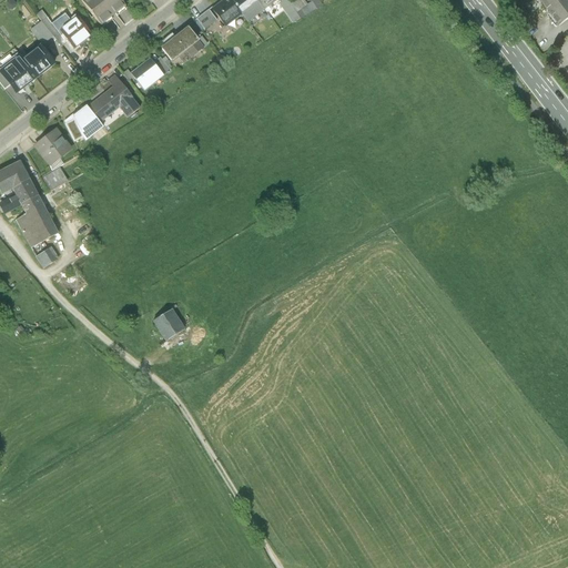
[(119,0),(83,0),(82,1),(100,26),(124,7),(119,0)]
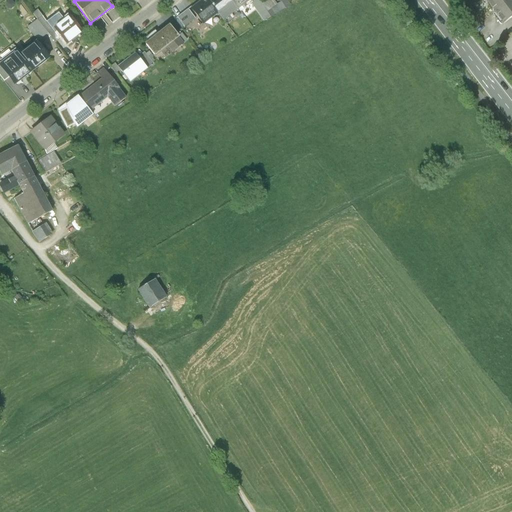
[(218,13),(207,0),(204,0),(192,9),(203,24),(218,13)]
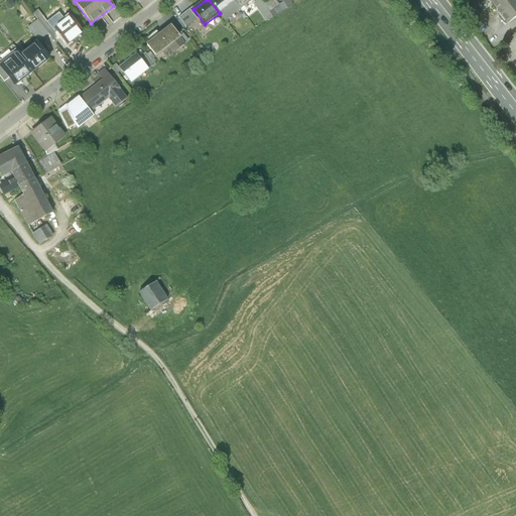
[(239,9),(232,0),(209,0),(220,13),(225,20),(239,9)]
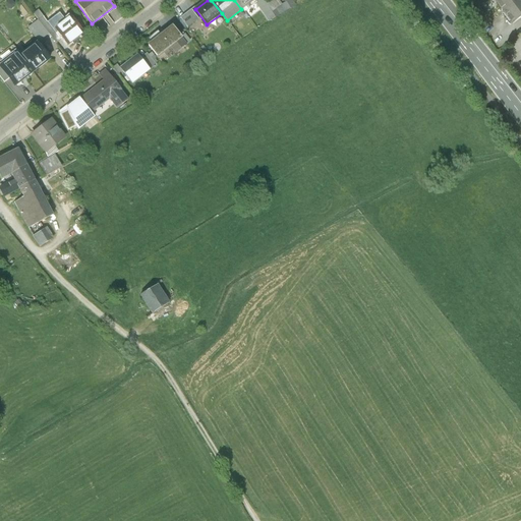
[(253,0),(234,0),(241,9),(242,9),(253,0)]
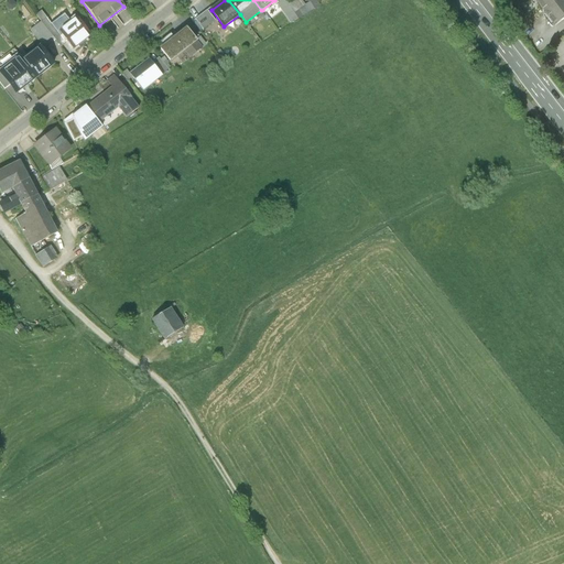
[(275,0),(274,0),(262,10),(264,13),(278,3),(275,0)]
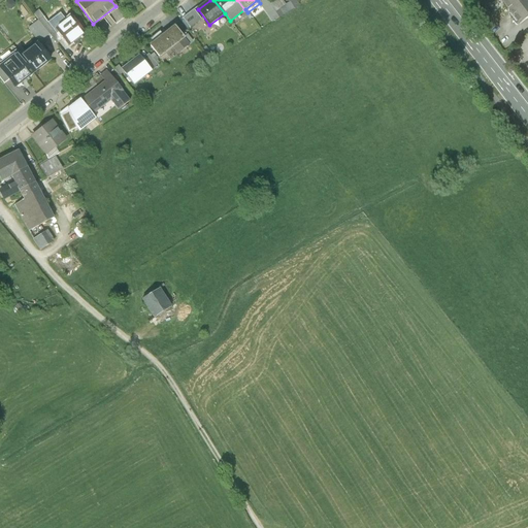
[(270,4),(266,0),(258,0),(260,3),(272,22),(278,19),(274,12),(269,5),(270,4)]
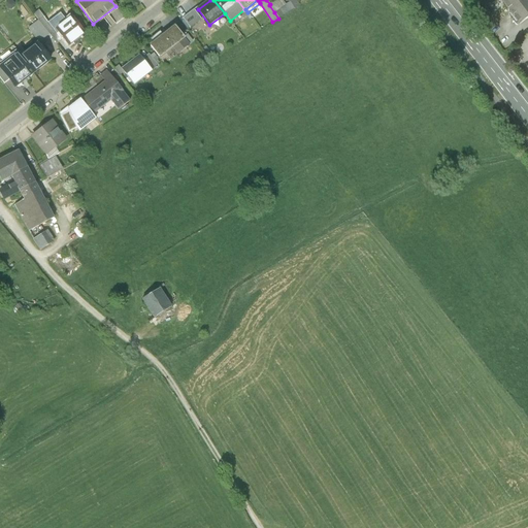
[(281,0),(275,0),(270,4),(269,5),(274,12),(285,6),(281,0)]
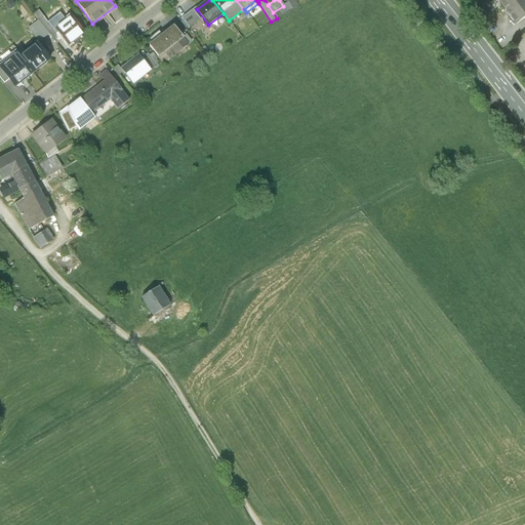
[(285,0),(288,3),(292,9),(297,5),(293,0),(285,0)]
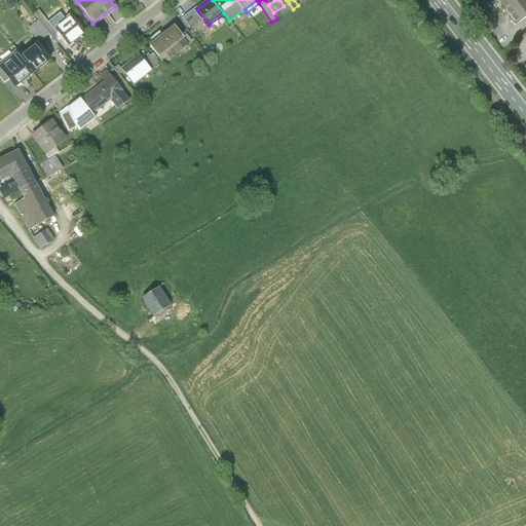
[(495,0),(505,12),(522,0),(495,0)]
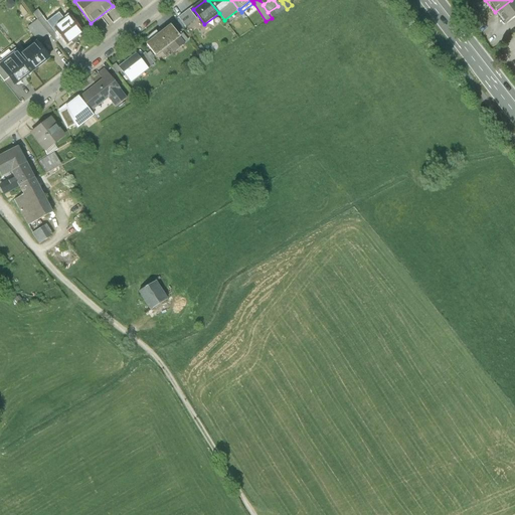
[(514,0),(511,0),(495,12),(504,25),(514,16),(514,0)]
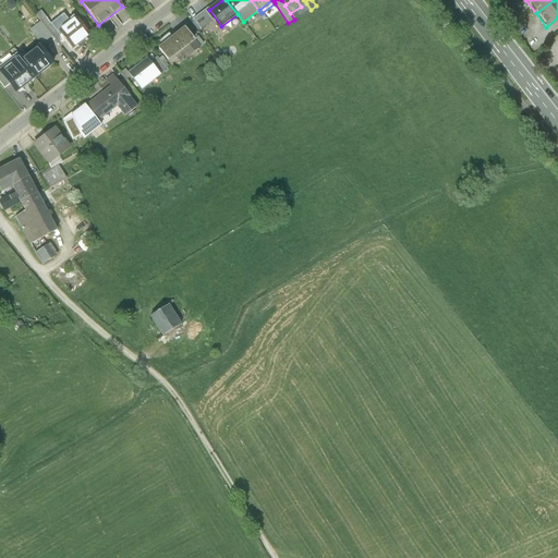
[(301,7),(290,13),(294,20),(311,10),(306,3),(301,7)]
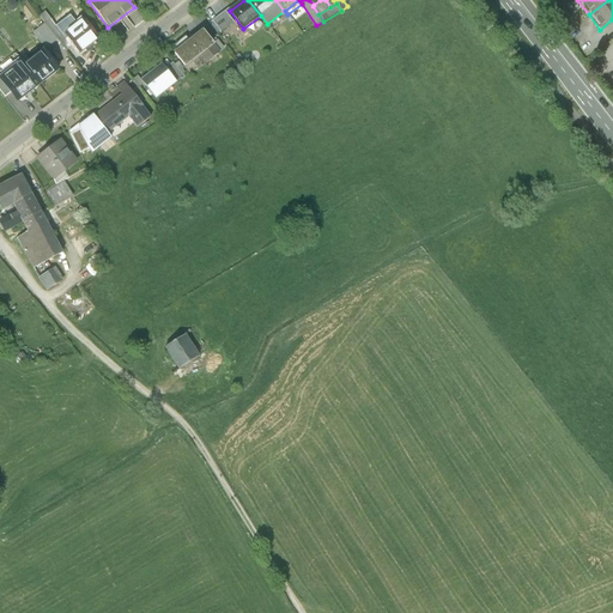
[(234,23),(225,12),(218,17),(212,22),(220,32),(234,23)]
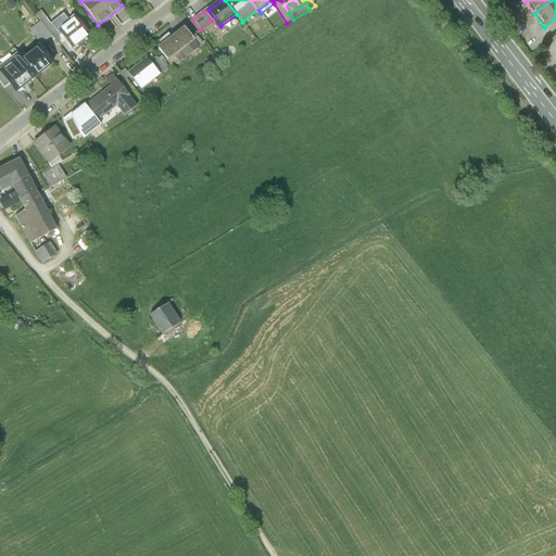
[(60,36),(46,17),(40,22),(52,37),(54,40),(60,36)]
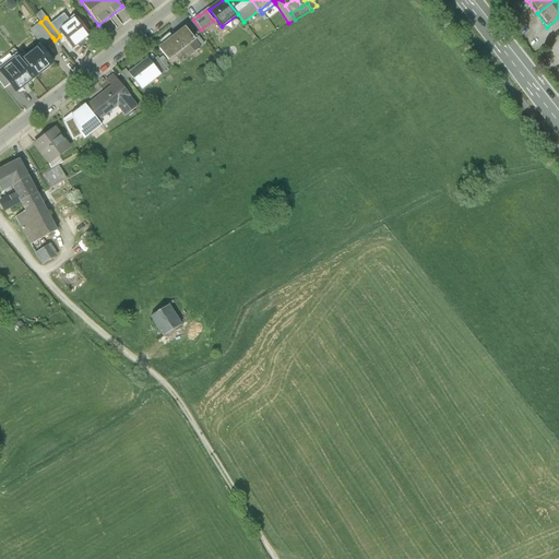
[(76,18),(59,31),(72,48),(90,35),(76,18)]
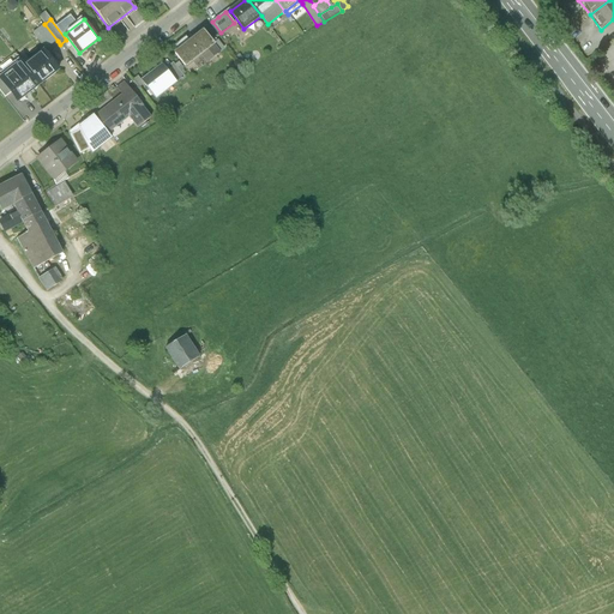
[(58,41),(44,24),(32,34),(46,49),(58,41)]
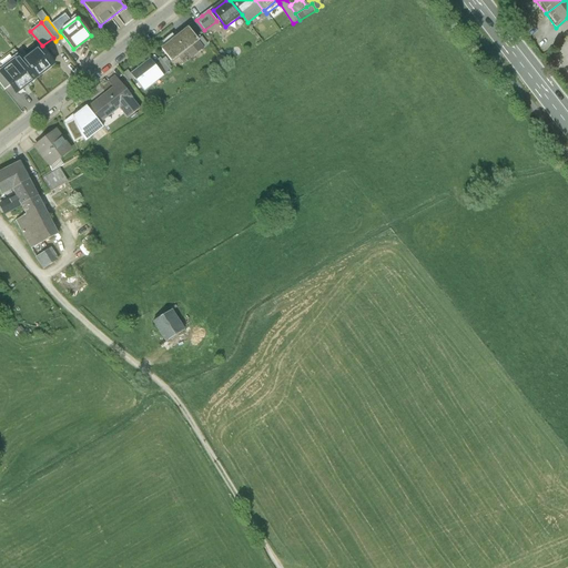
[(174,41),(171,43),(166,47),(162,50),(171,61),(185,50),(192,59),(203,50),(196,41),(198,41),(189,30),(174,41)]
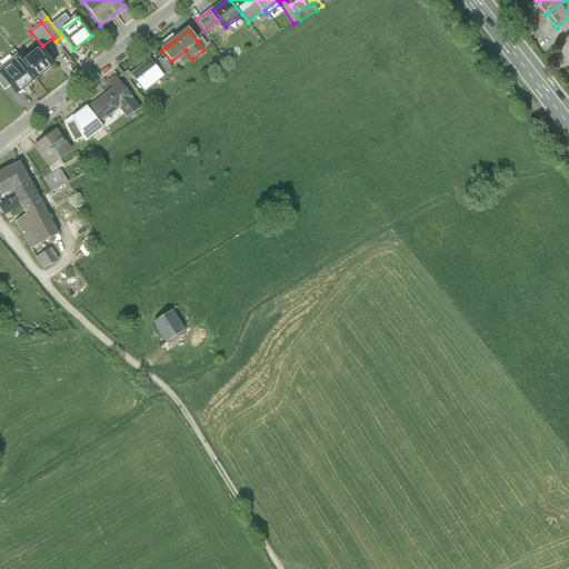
[(171,36),(162,41),(163,42),(167,47),(171,43),(175,41),(171,37),(171,36)]
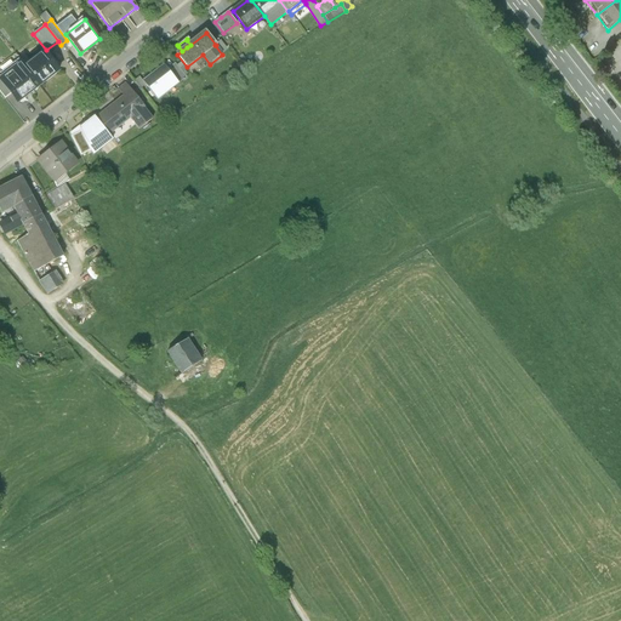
[(58,72),(44,52),(26,67),(40,85),(58,72)]
